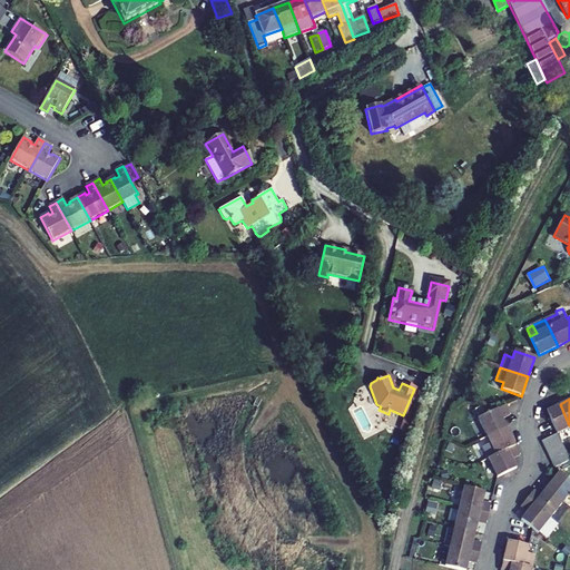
[(569,426),(569,425),(560,404),(547,411),(557,433),(569,426)]
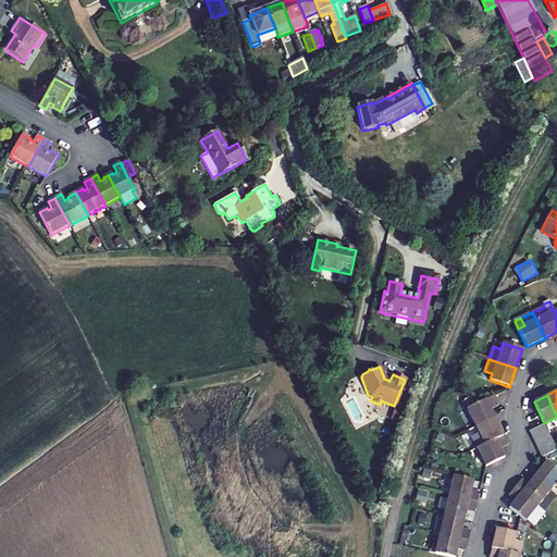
[(491,409),(490,407),(492,406),(493,408),(498,406),(494,396),(477,405),(467,409),(477,428),(495,418),(491,409)]
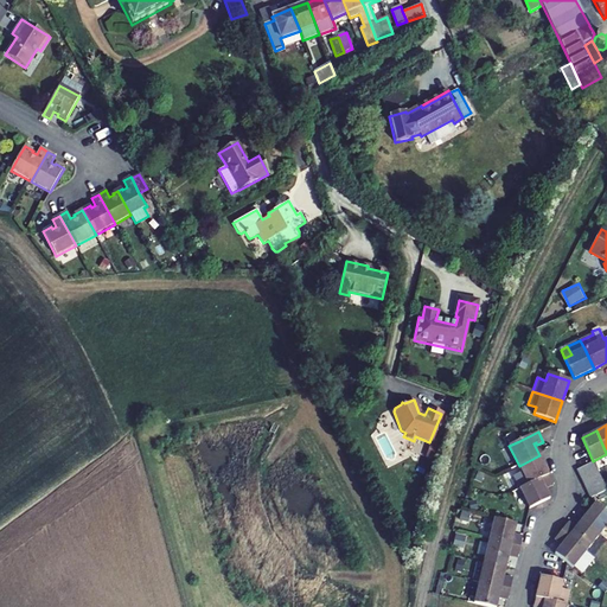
[(549,475),(540,455),(519,466),(522,472),(513,477),(519,489),(549,475)]
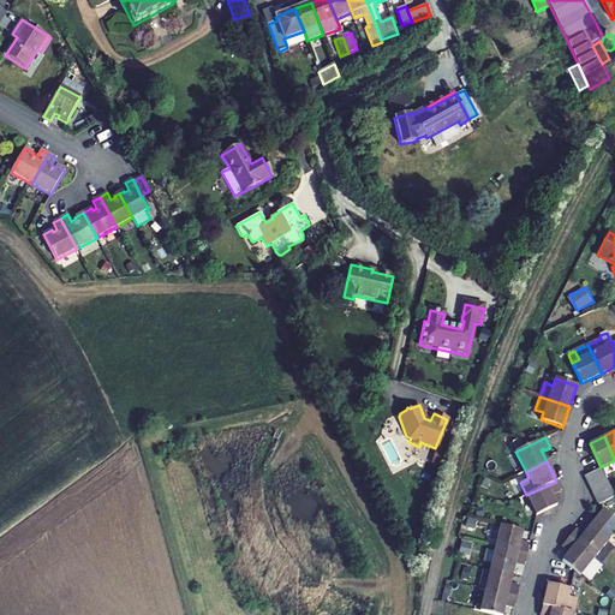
[(604,476),(601,467),(584,476),(587,483),(604,476)]
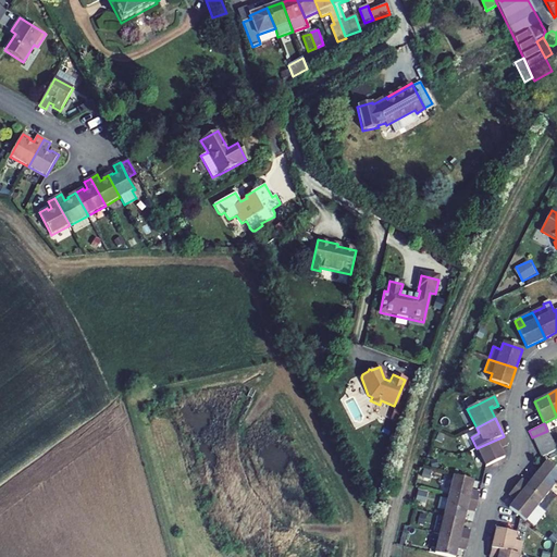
[(551,436),(547,431),(532,437),(535,444),(551,436)]
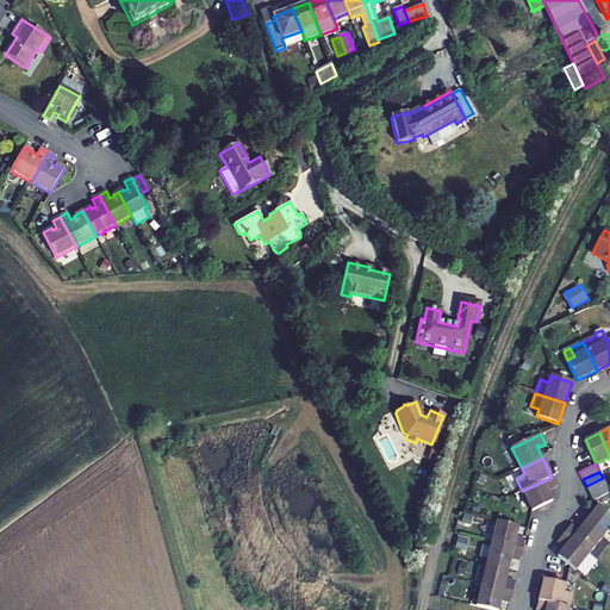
[(556,487),(552,478),(522,491),(531,511),(553,502),(548,492),(556,487)]
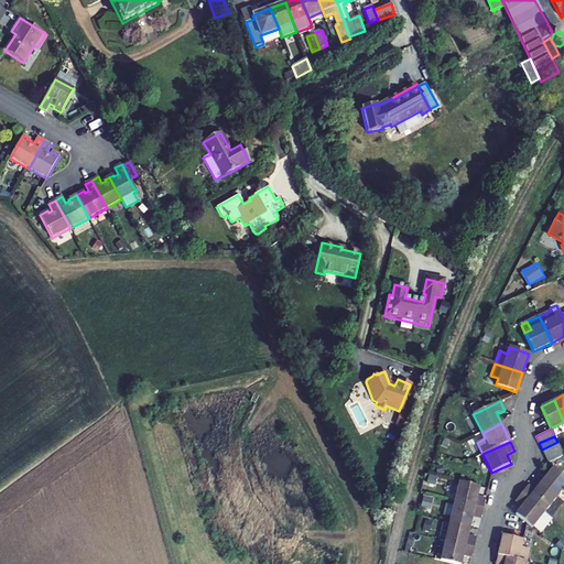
[(561,448),(557,442),(542,449),(545,456),(561,448)]
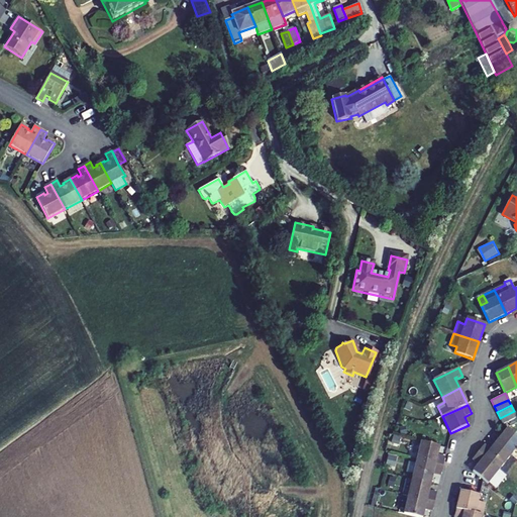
[(516,417),(514,411),(500,418),(503,424),(516,417)]
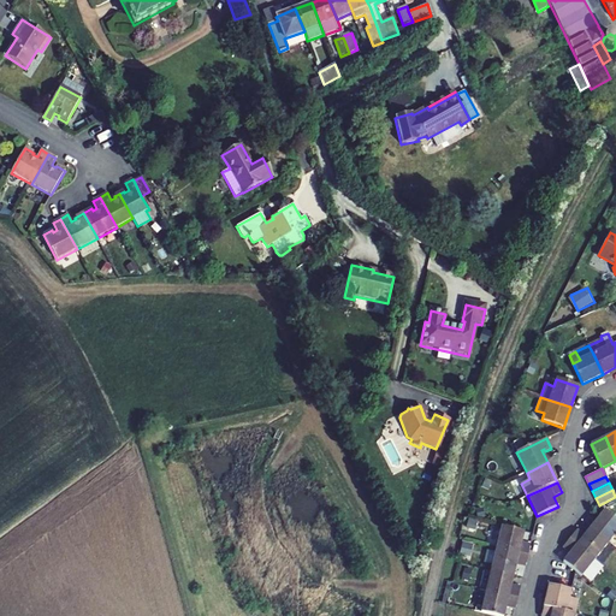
[(615,519),(604,510),(591,527),(609,542),(614,535),(615,537),(615,519)]
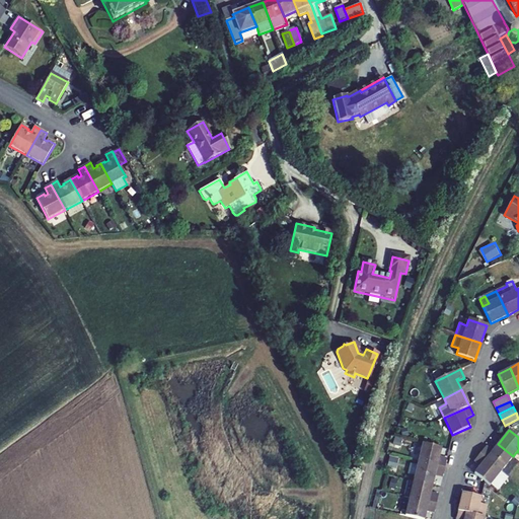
[(441,448),(423,444),(418,462),(445,468),(447,459),(442,457),(441,461),(438,460),(439,457),(441,448)]
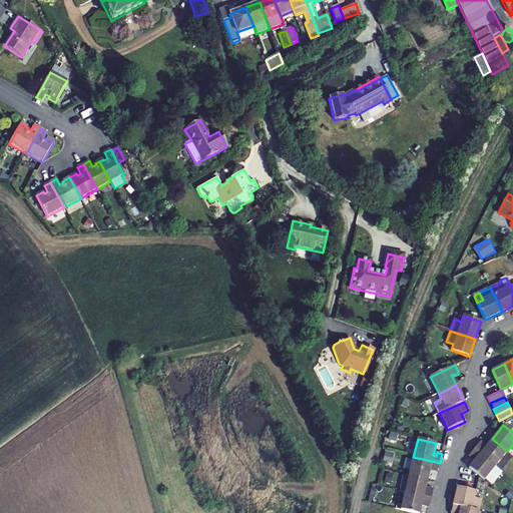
[(507,451),(492,439),(486,446),(480,441),(474,449),(496,466),(507,451)]
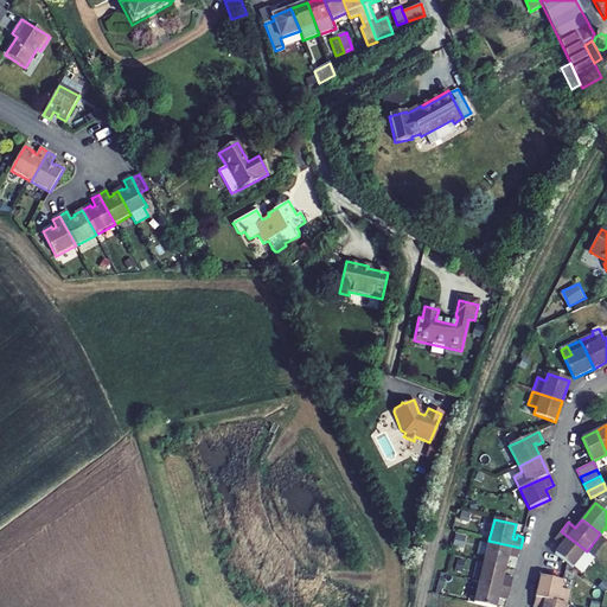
[(587,551),(561,531),(554,540),(560,543),(562,541),(564,542),(562,545),(555,554),(567,563),(573,568),(587,551)]
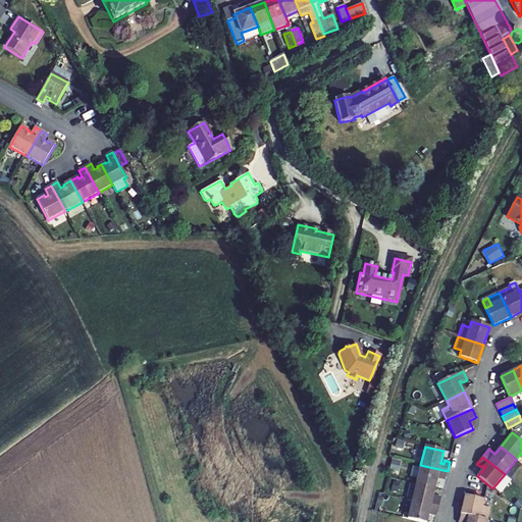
[(448,471),(420,465),(416,482),(435,487),(437,478),(437,475),(440,476),(439,479),(445,480),(448,471)]
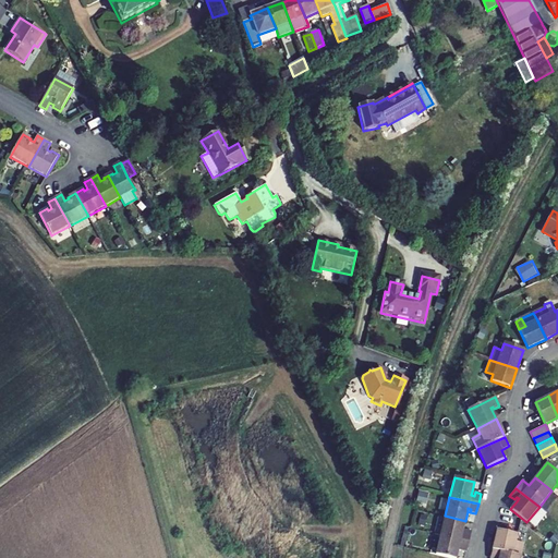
[(465,521),(445,516),(440,535),(469,542),(471,532),(465,531),(464,534),(462,533),(463,530),(465,521)]
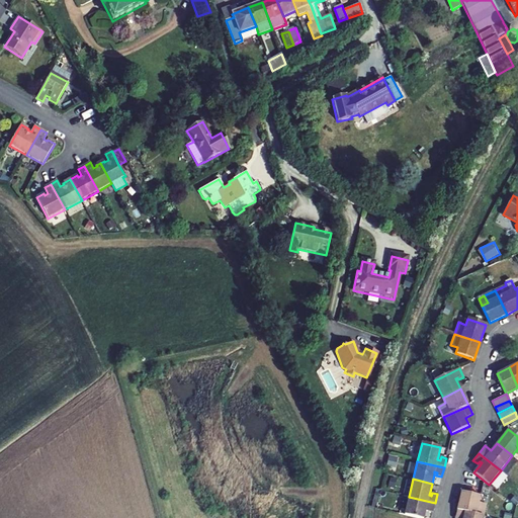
[(479,503),(480,496),(461,492),(457,510),(484,516),(487,505),(479,503)]
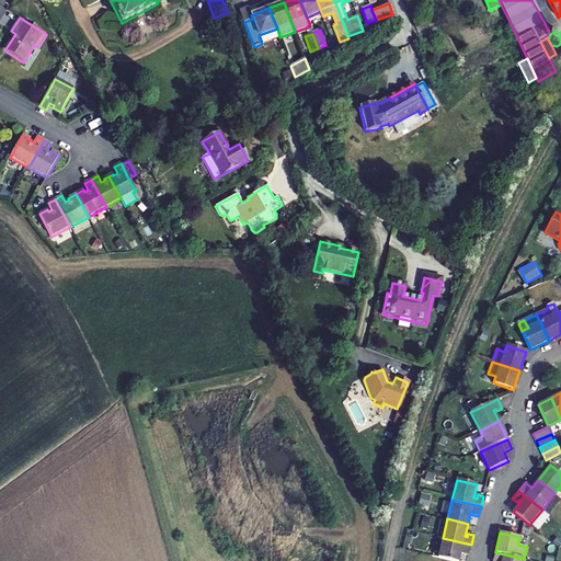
[(471,545),(443,538),(437,558),(451,560),(458,560),(460,553),(469,556),(471,545)]
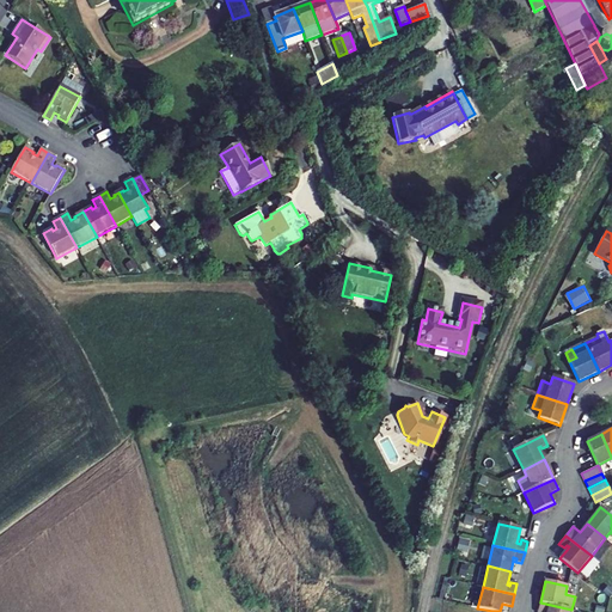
All buildings are outlined.
